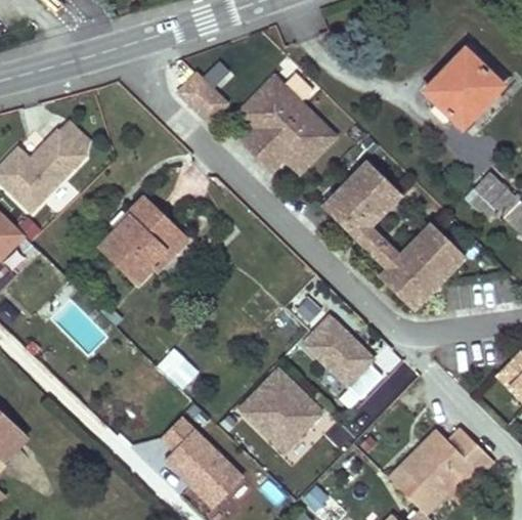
[(441,71),(423,91),(460,125),(498,83),(467,52),(445,76),(441,71)]
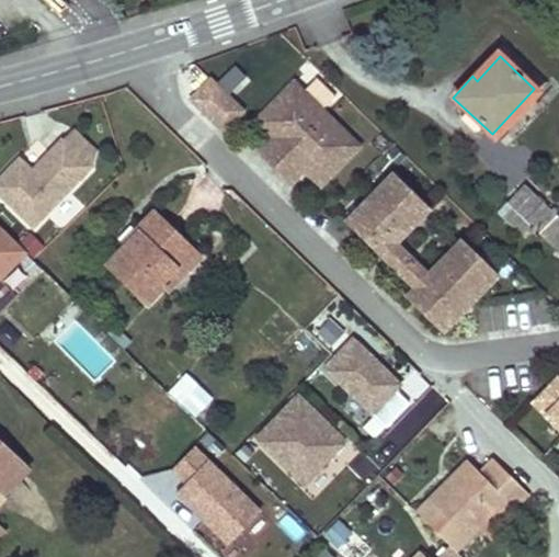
[(293,80),(254,120),(271,135),(280,127),(295,143),(324,112),(320,108),(334,94),(316,76),(301,89),(293,80)]
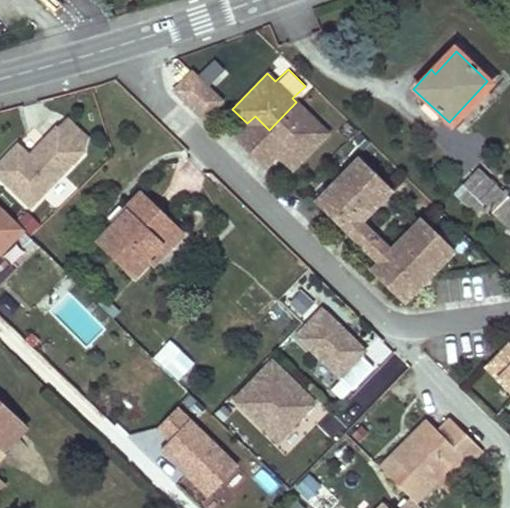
[(191,70),(173,88),(196,110),(213,92),(191,70)]
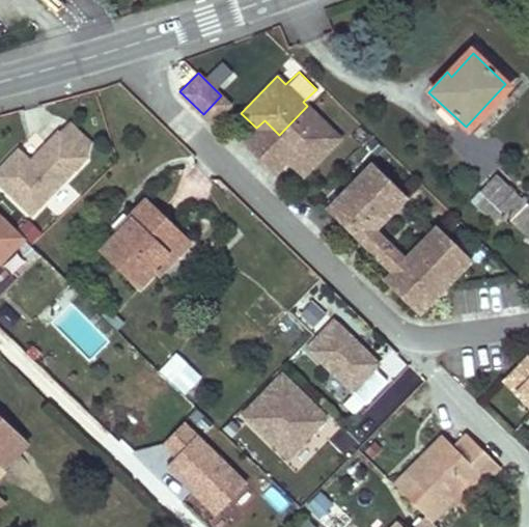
[(203,114),(211,121),(229,103),(221,95),(203,114)]
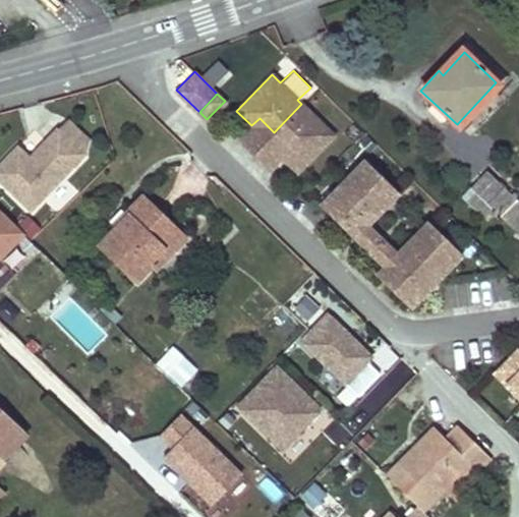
[(301,104),(274,132),(289,147),(281,155),(296,170),(332,133),(301,104)]
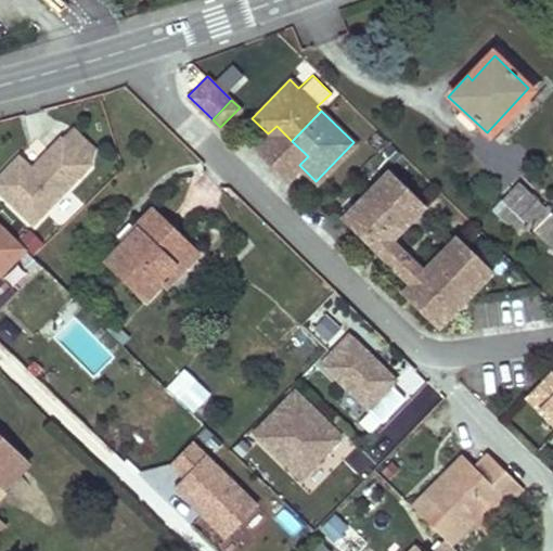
[(91,146),(69,125),(60,136),(81,156),(91,146)]
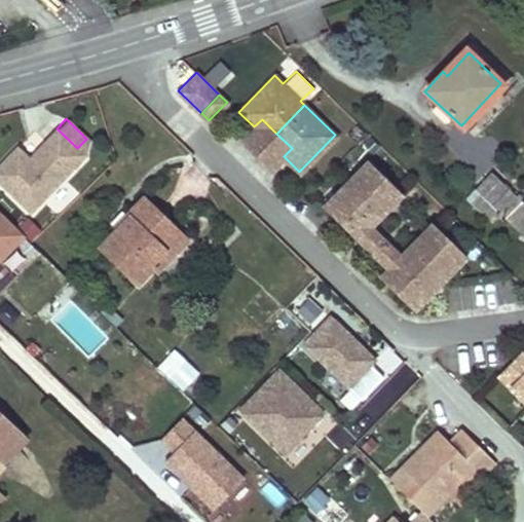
[(240,140),(256,155),(276,134),(262,119),(254,126),(240,140)]
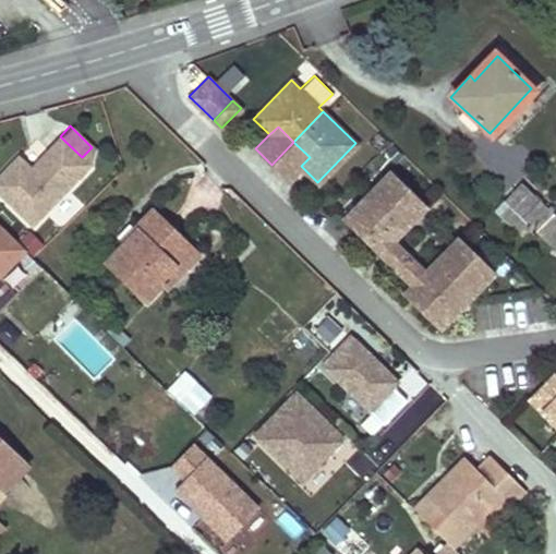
[(0,194),(29,224),(88,164),(82,157),(60,136),(28,168),(16,156),(0,171),(0,194)]
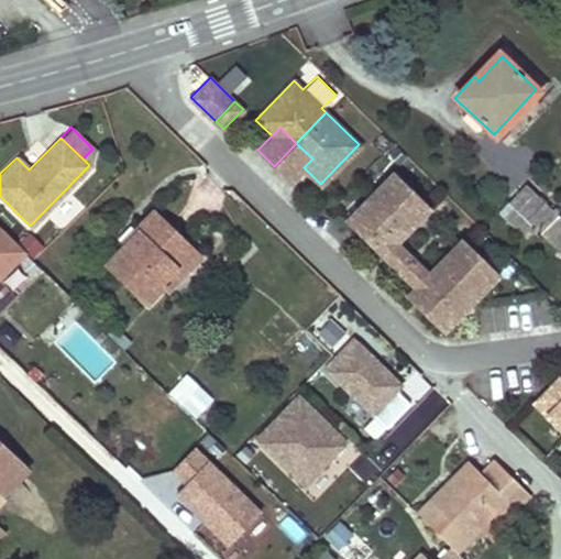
[(296,143),(274,166),(290,182),(304,167),(312,159),(296,143)]
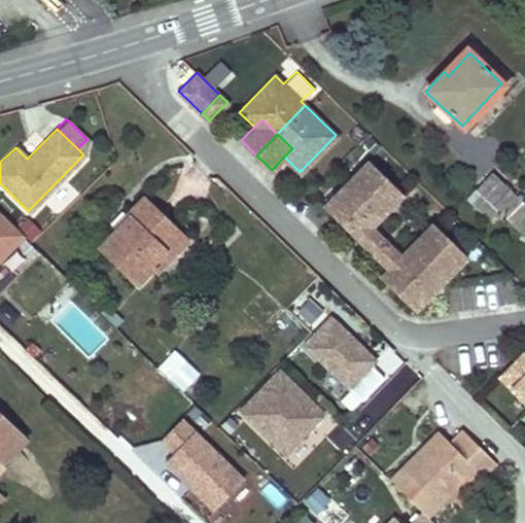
[(368,162),(324,205),(358,237),(370,225),(400,195),(368,162)]
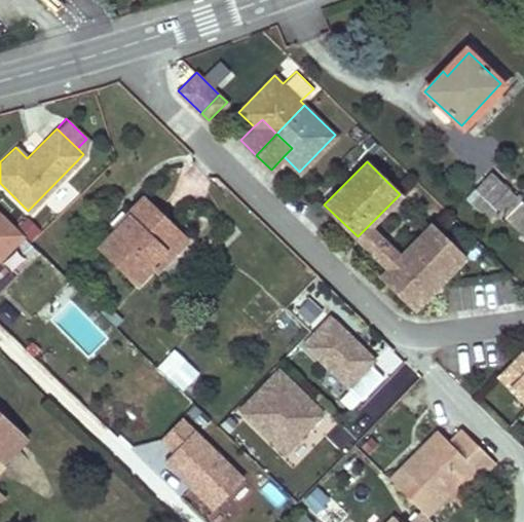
[(523,203),(490,171),(474,187),(523,235),(523,203)]
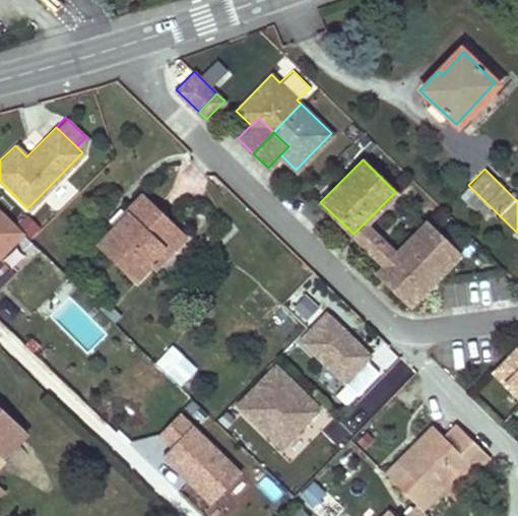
[(143,198),(99,244),(134,277),(151,261),(148,258),(177,231),(143,198)]
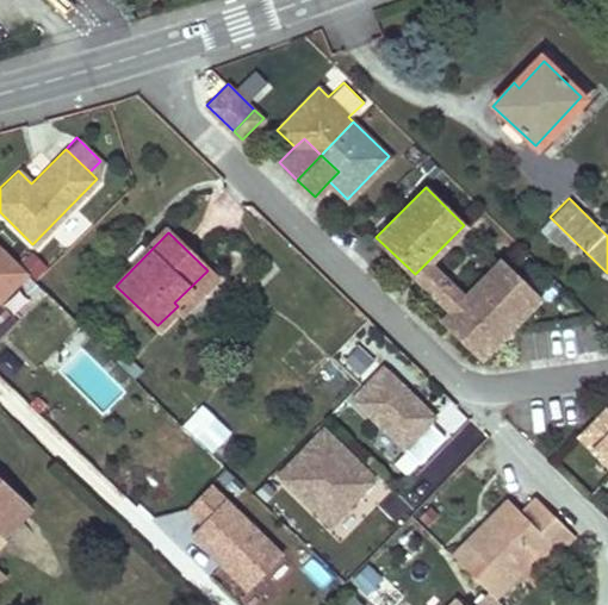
[(0,294),(23,270),(0,248),(0,294)]
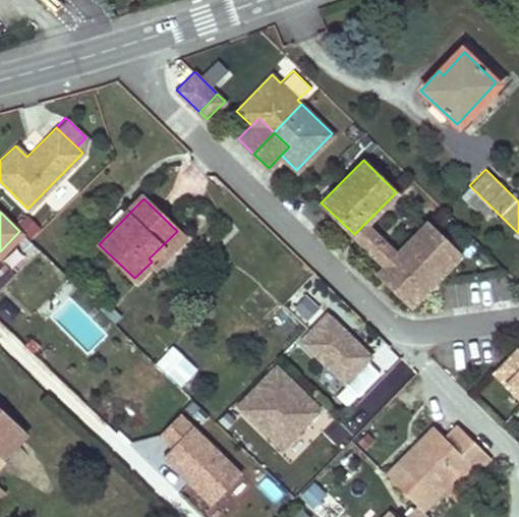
[(384,265),(377,273),(410,304),(459,253),(425,221),(396,253),(384,265)]
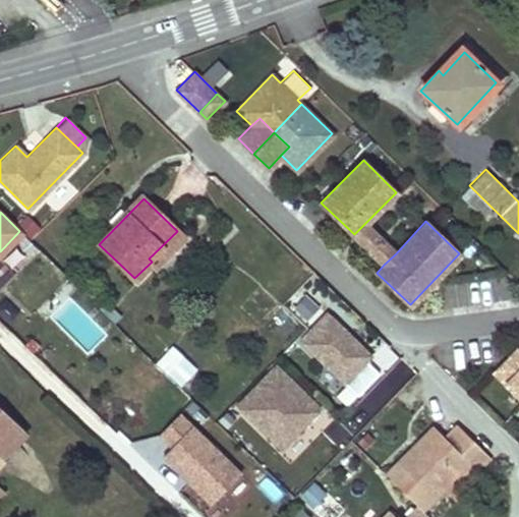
[(354,234),(384,265),(396,253),(365,223),(354,234)]
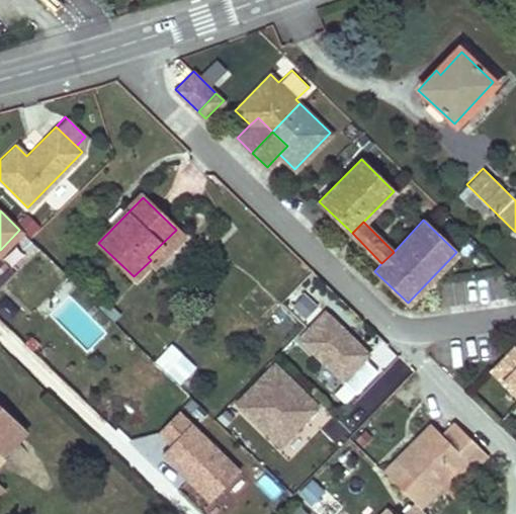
[(176,230),(148,257),(151,260),(156,265),(183,236),(176,230)]
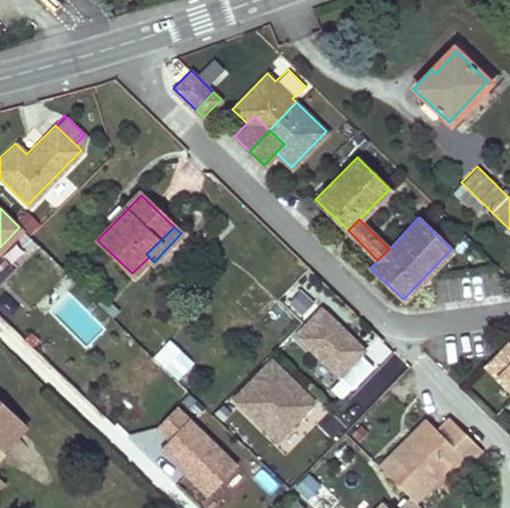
[(292,336),(334,374),(365,344),(319,304),(292,336)]
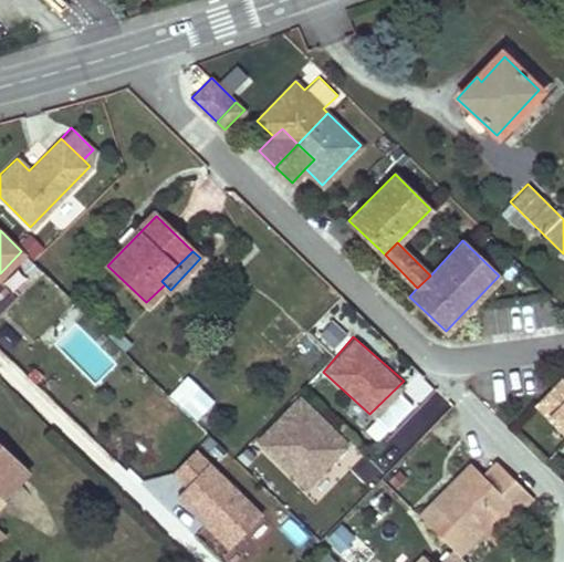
[(166,389),(194,415),(213,395),(186,368),(166,389)]
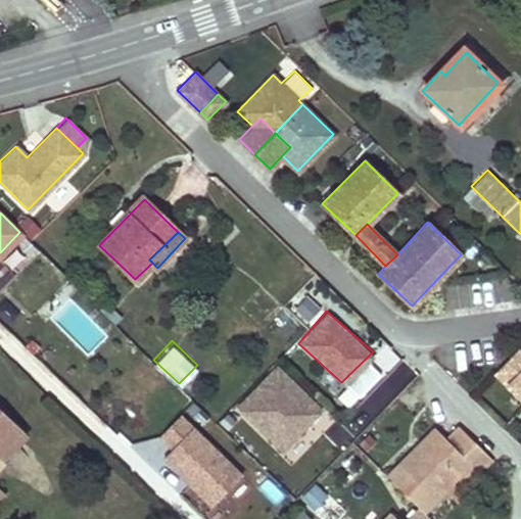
[(494,372),(507,384),(520,370),(520,352),(518,350),(517,349),(494,372)]
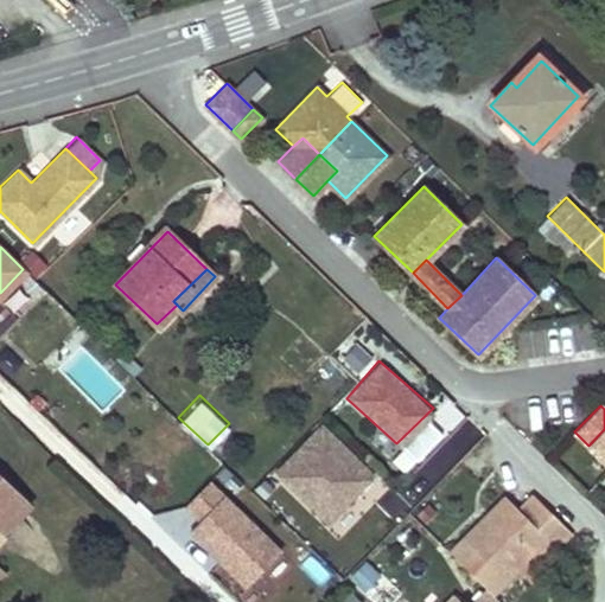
[(274,471),(332,525),(379,480),(320,421),(274,471)]
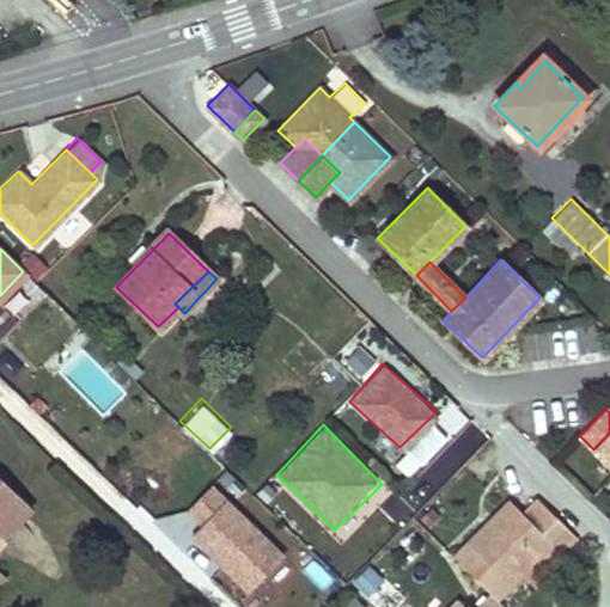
[(609,433),(593,449),(609,465),(609,433)]
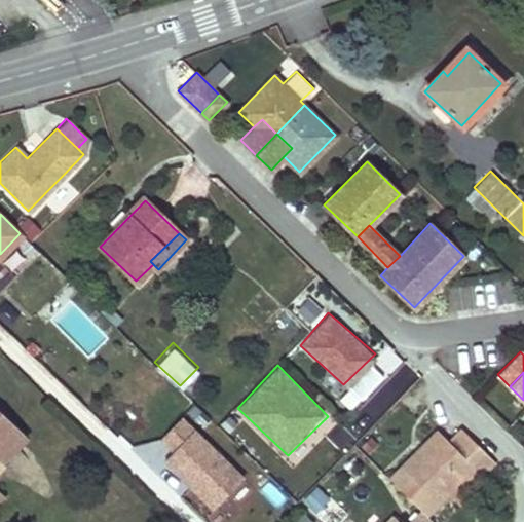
[(25,437),(0,412),(0,463),(25,437)]
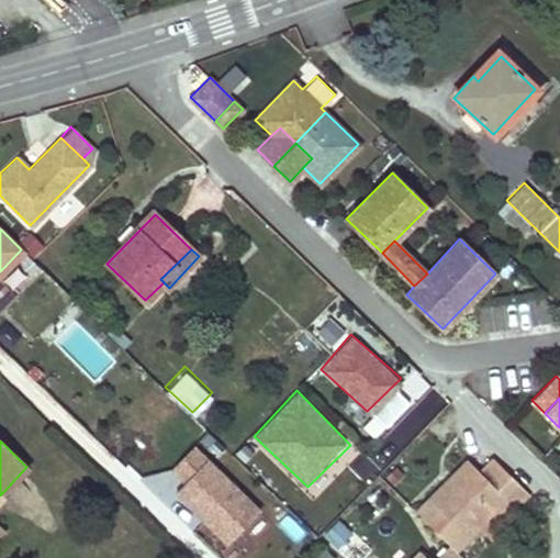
[(174,494),(227,546),(261,511),(197,446),(169,471),(186,486),(174,494)]
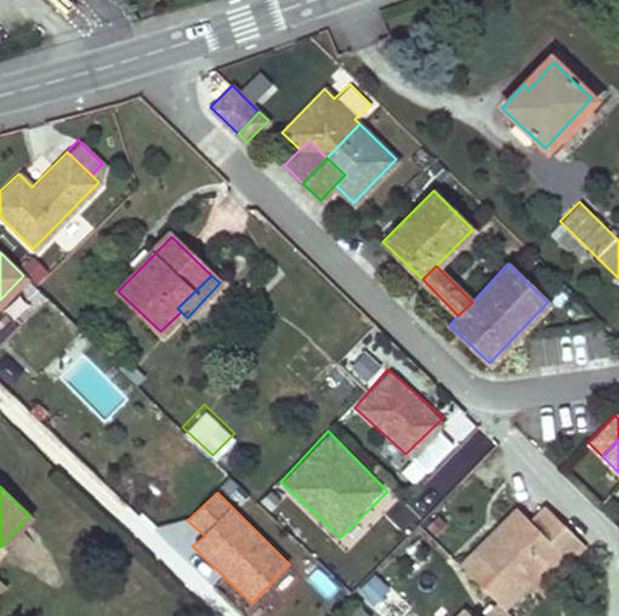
[(460,563),(504,604),(529,580),(541,592),(572,562),(568,557),(584,543),(546,506),(532,520),(503,548),(489,535),(460,563)]
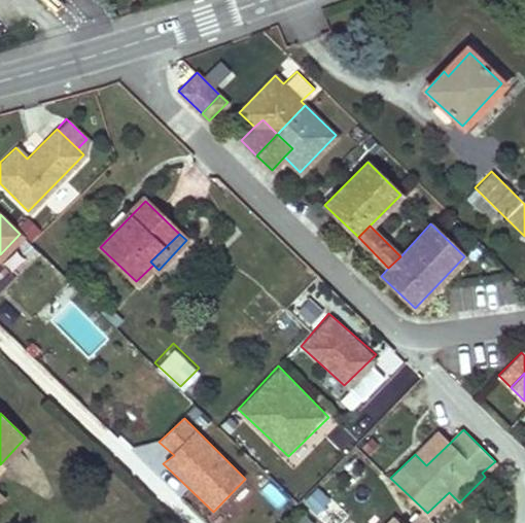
[(415,454),(426,465),(451,442),(439,430),(415,454)]
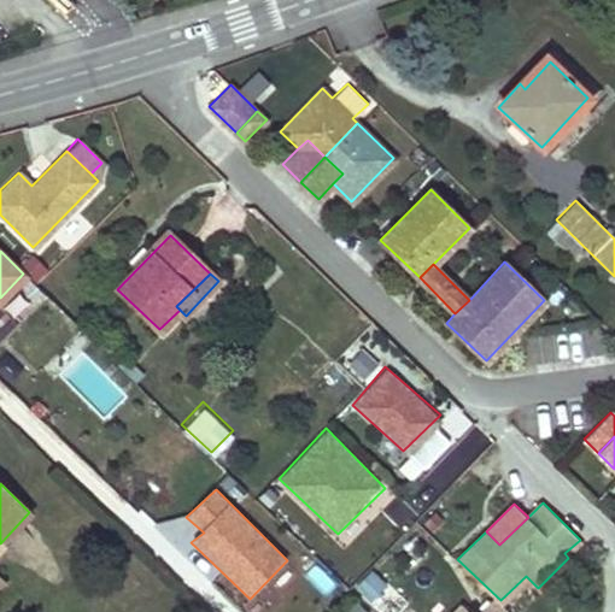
[(369,570),(353,586),(368,599),(382,583),(369,570)]
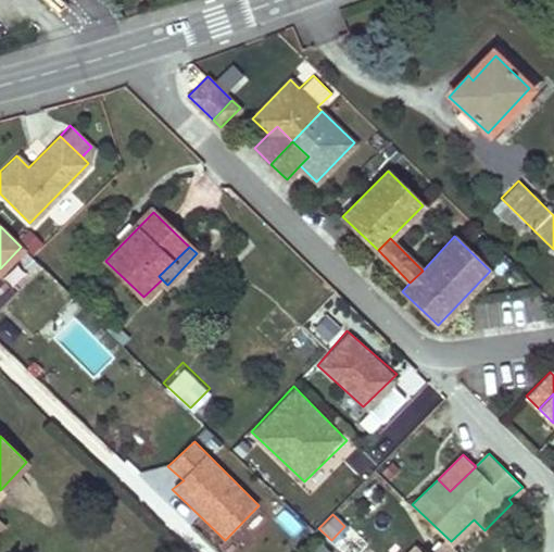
[(444,536),(428,551),(451,551),(455,548),(444,536)]
